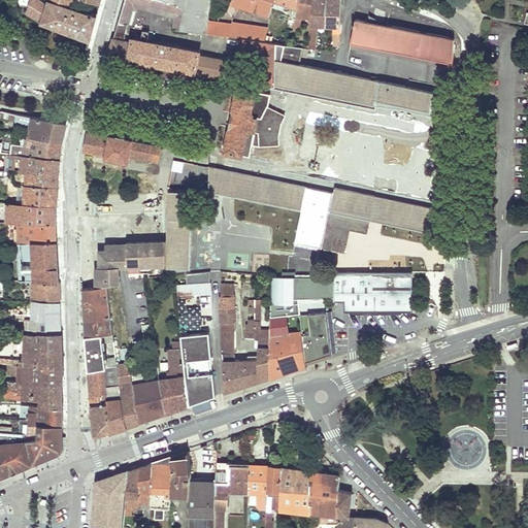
[(47,0),(47,3),(41,0),(29,0),(26,11),(40,21),(40,22),(40,23),(89,41),(92,29),(96,15),(68,6),(70,0),(47,0)]
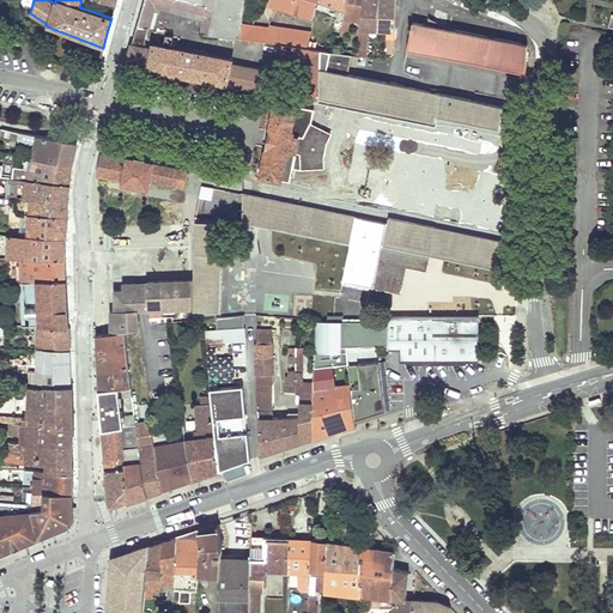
[(212,8),(181,0),(144,0),(144,5),(155,7),(202,20),(201,34),(208,35),(212,8)]
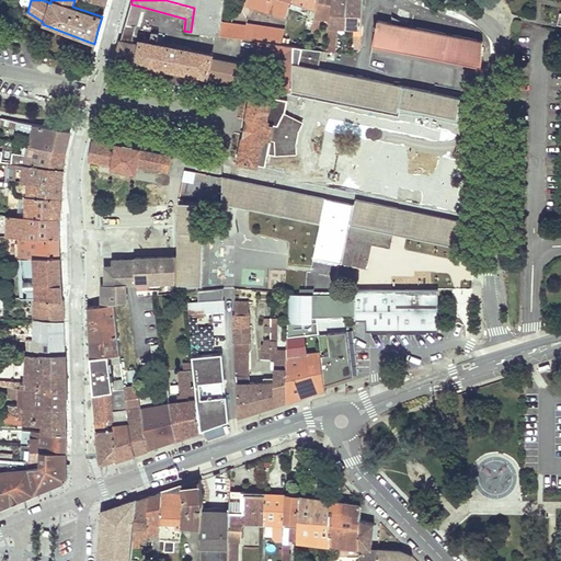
[(165,0),(194,8),(191,32),(202,33),(204,34),(208,0),(165,0)]
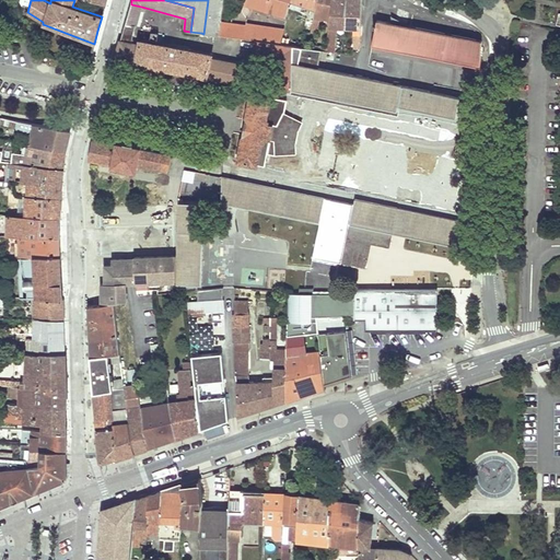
[(214,0),(208,0),(203,34),(211,35),(214,0)]
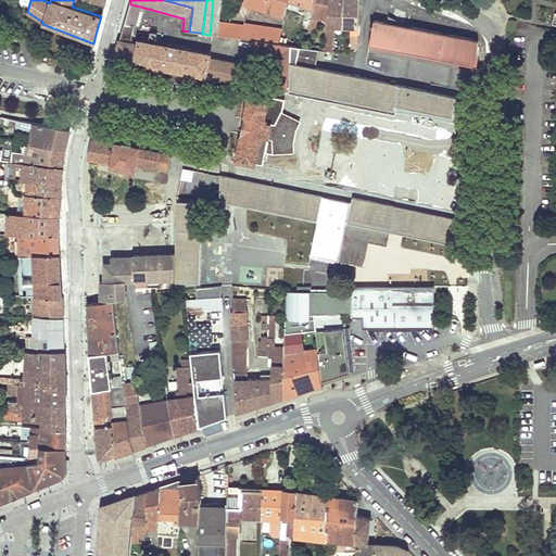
[(219,22),(222,0),(213,0),(210,35),(218,36),(219,22)]
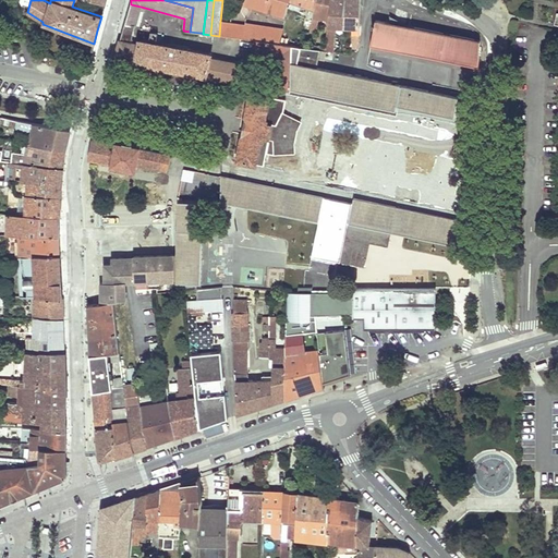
[(244,0),(244,2),(287,15),(289,7),(290,0),(244,0)]
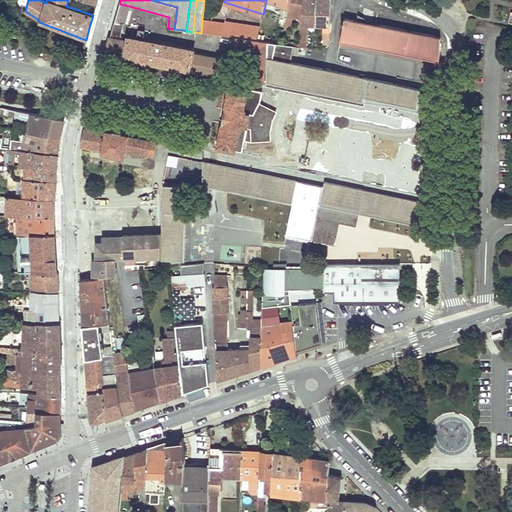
[(288,9),(289,0),(267,0),(265,6),(274,9),(276,5),(288,9)]
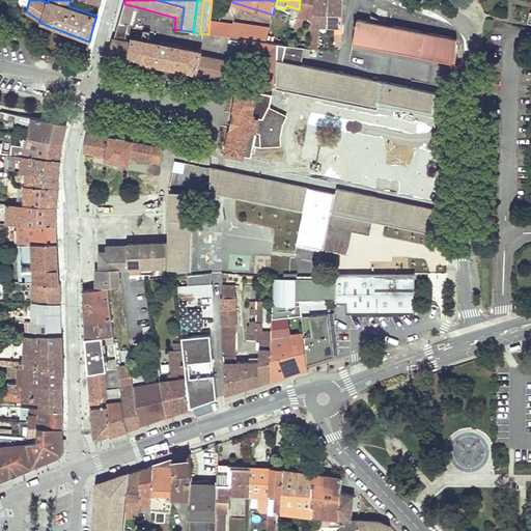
[(300,0),(299,9),(295,31),(301,32),(304,17),(312,18),(314,0),(300,0)]
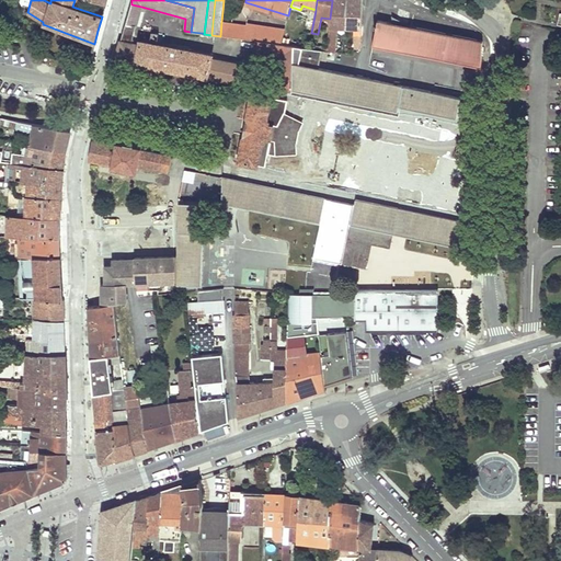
[(332,0),(330,19),(328,35),(325,52),(334,53),(336,27),(345,29),(347,0),(332,0)]
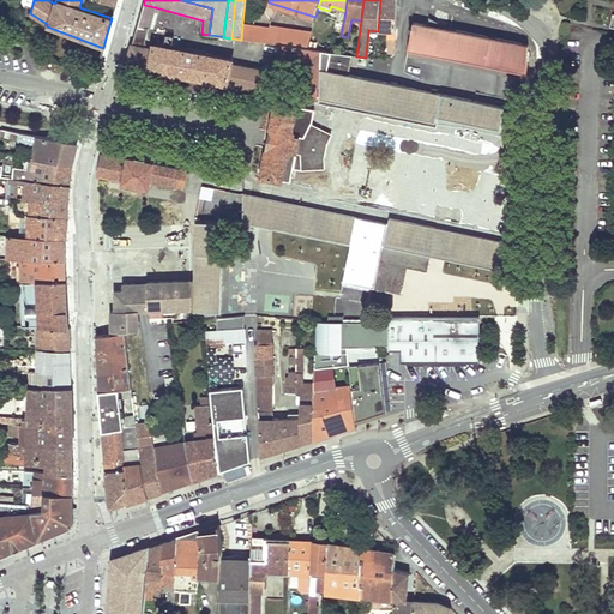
[(380,0),(378,31),(387,31),(387,53),(395,53),(395,41),(396,0),(380,0)]
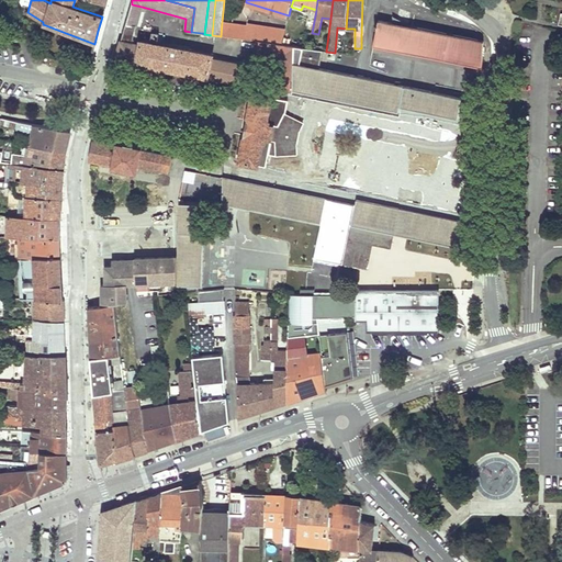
[(137,26),(142,7),(132,4),(126,24),(135,26),(137,26)]
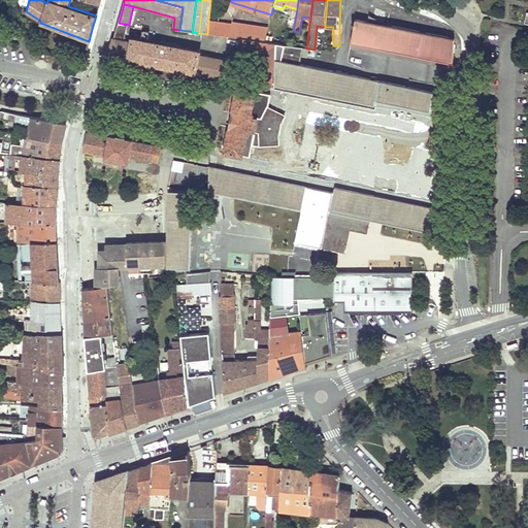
[(352,26),(353,26),(354,26),(351,43),(453,63),(454,40),(355,20),(354,24),(352,23),(352,26)]
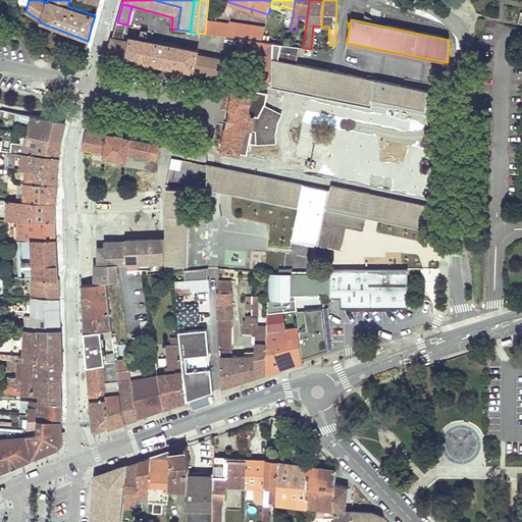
[(212,35),(227,37),(228,23),(206,20),(205,34),(212,35)]
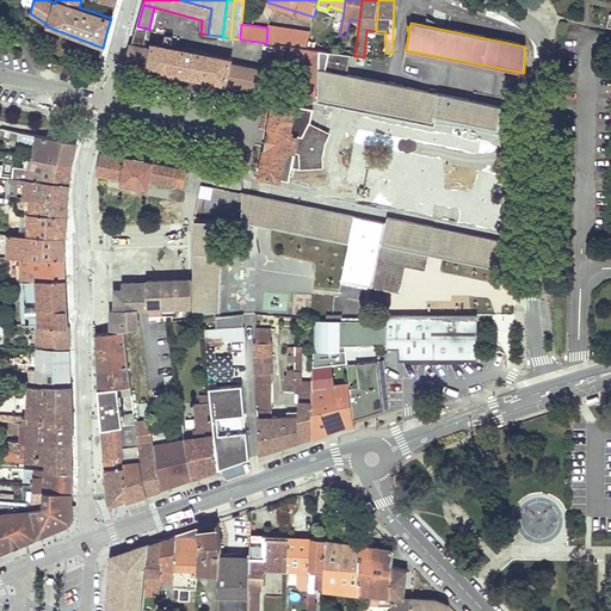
[(277,44),(306,49),(310,31),(269,25),(267,28),(266,43),(277,44)]
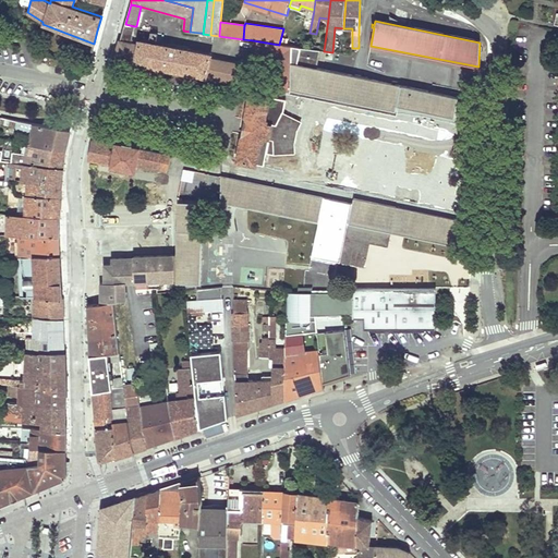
[(114,59),(240,83),(243,67),(209,59),(210,55),(141,41),(140,45),(130,44),(134,26),(125,24),(114,59)]
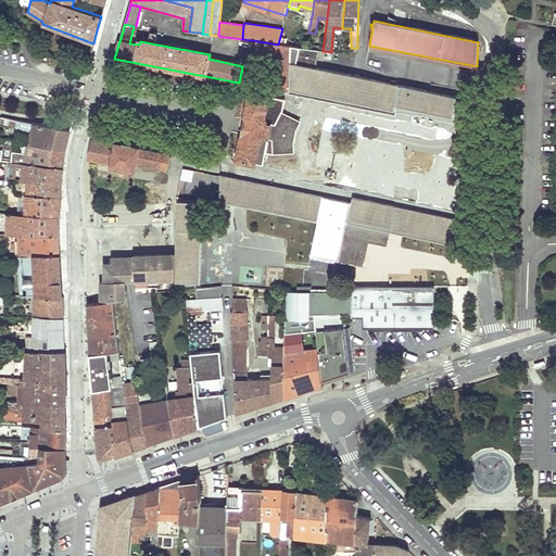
[(278,45),(252,40),(250,53),(277,58),(275,89),(281,90),(282,81),(289,81),(291,46),(278,45)]
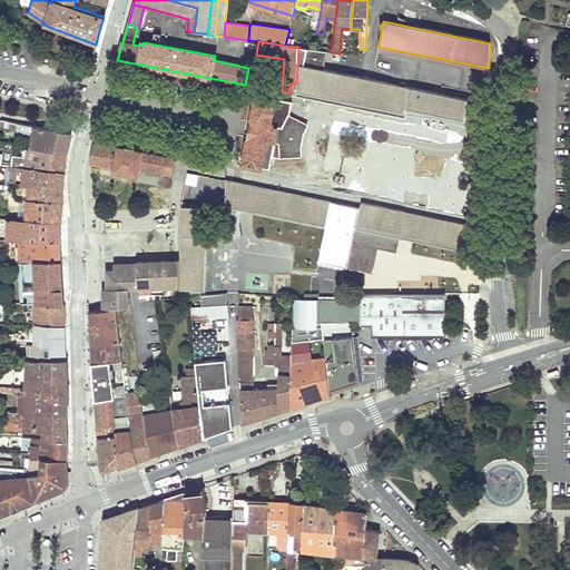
[(464,119),(469,100),(322,69),(326,51),(298,47),(296,84),(290,84),(288,92),(296,95),(297,90),(404,112),(405,107),(464,119)]
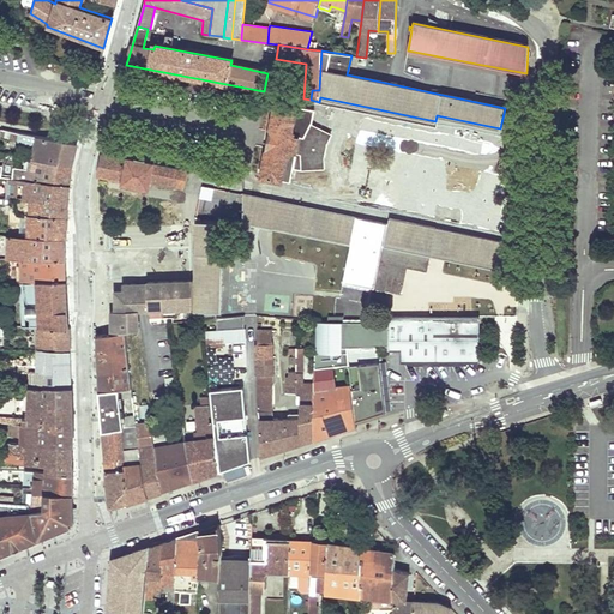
[(319,103),(434,127),(435,121),(320,97),(319,102),(319,103)]
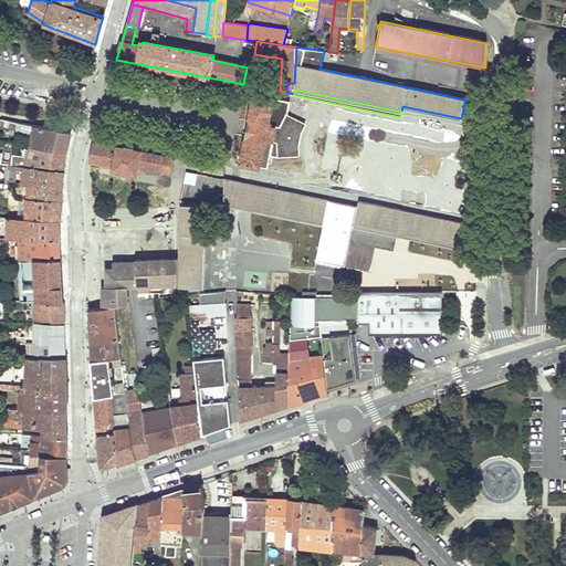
[(304,128),(305,125),(286,114),(290,102),(254,95),(241,161),(266,167),(269,154),(276,156),(300,155),(299,152),(299,148),(300,145),(300,142),(301,138),(302,135),(303,132),(304,128)]
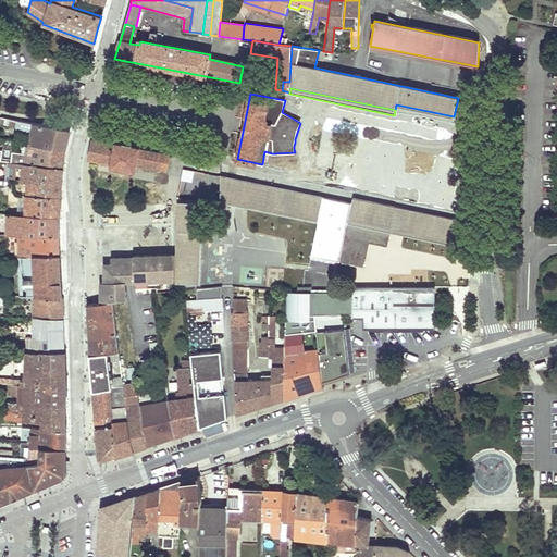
[(29,135),(32,123),(24,122),(22,133),(29,135)]
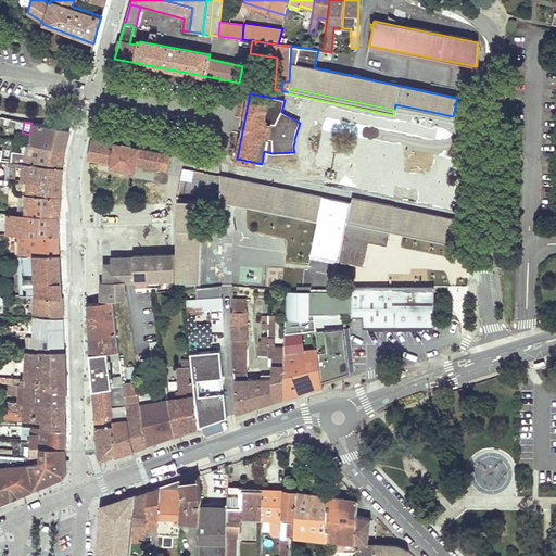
[(17,141),(27,143),(64,149),(66,141),(70,129),(32,123),(29,135),(22,133),(20,133),(17,141)]
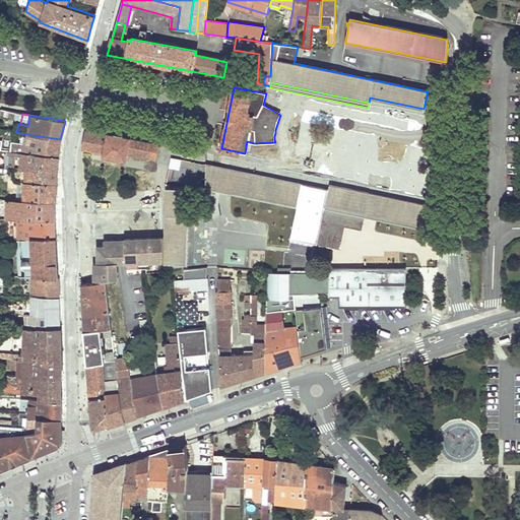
[(128,154),(155,159),(158,144),(131,139),(131,137),(108,133),(108,134),(87,131),(83,149),(104,153),(104,156),(126,160),(128,154)]
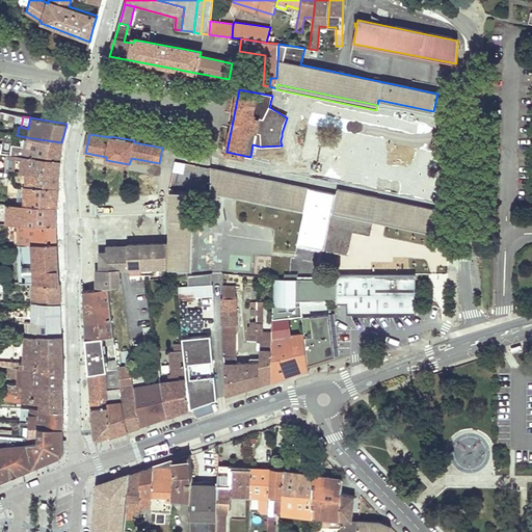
[(0,153),(8,154),(15,155),(60,160),(61,154),(61,142),(26,137),(25,148),(10,145),(10,147),(4,145),(3,148),(0,147),(0,153)]
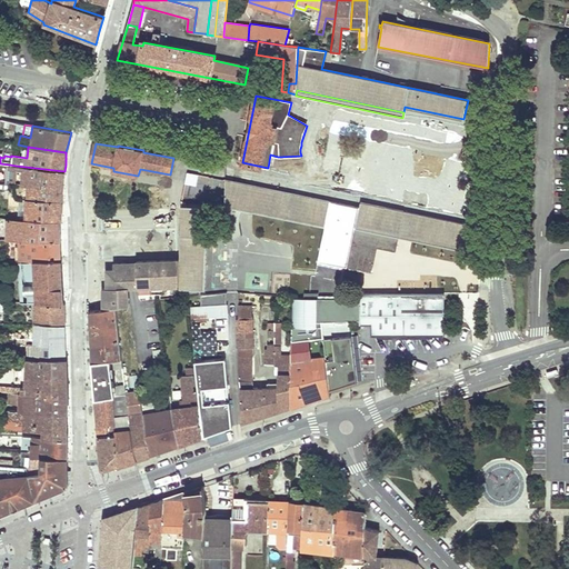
[(16,166),(9,165),(7,185),(13,185),(16,166)]
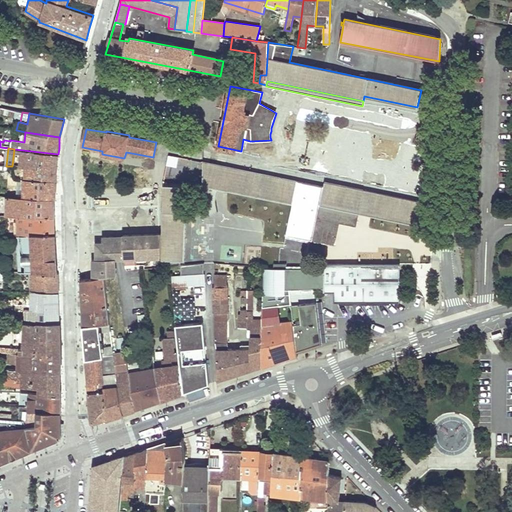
[(14,149),(12,166),(57,170),(57,163),(58,154),(14,149)]
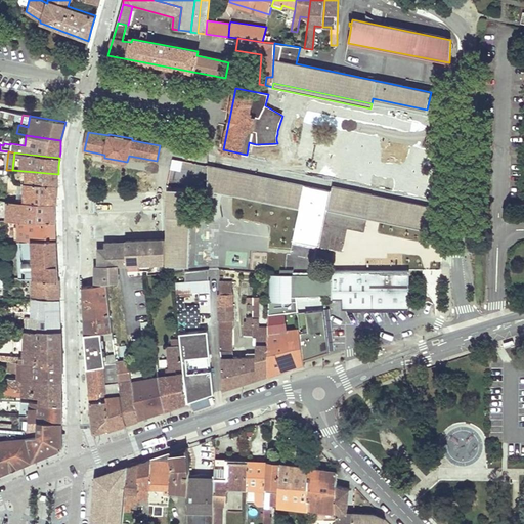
[(231,194),(236,172),(208,166),(208,190),(221,192),(231,194)]
